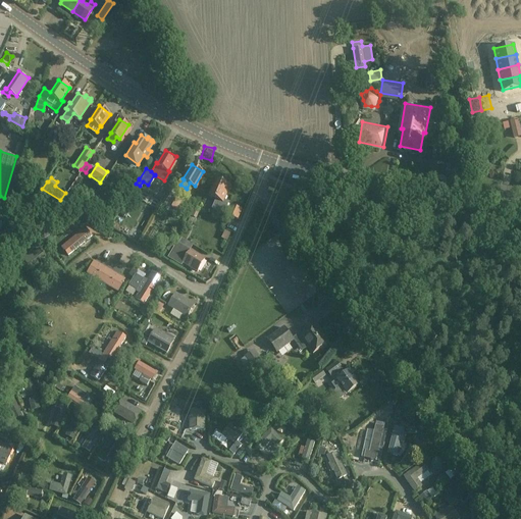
[(208,194),(215,197),(211,206),(223,211),(227,201),(222,199),(226,191),(225,191),(227,185),(215,178),(208,194)]
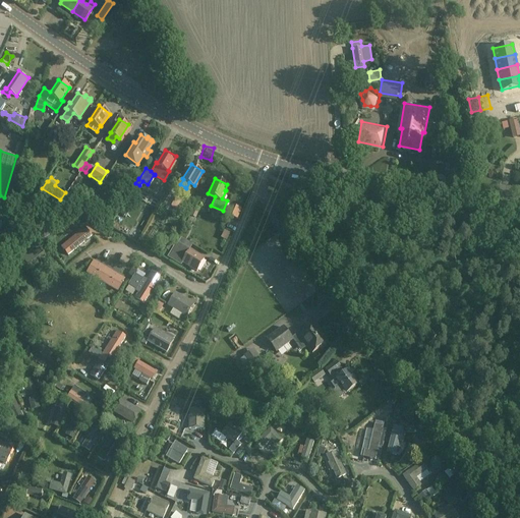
[(166,203),(171,193),(167,190),(162,199),(166,203)]
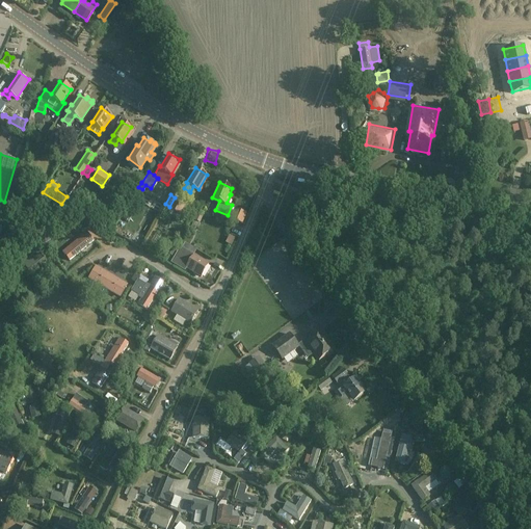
[(89,209),(83,218),(91,223),(94,218),(105,202),(97,196),(89,209)]
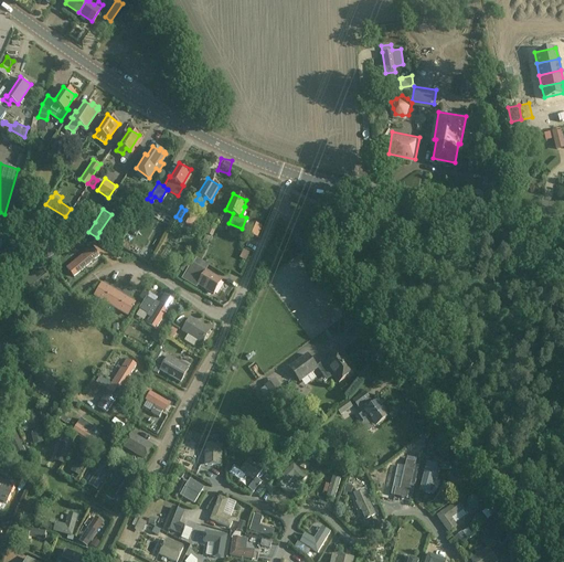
[(195,215),(185,210),(180,220),(190,225),(193,221),(195,222),(199,216),(197,214),(195,215)]
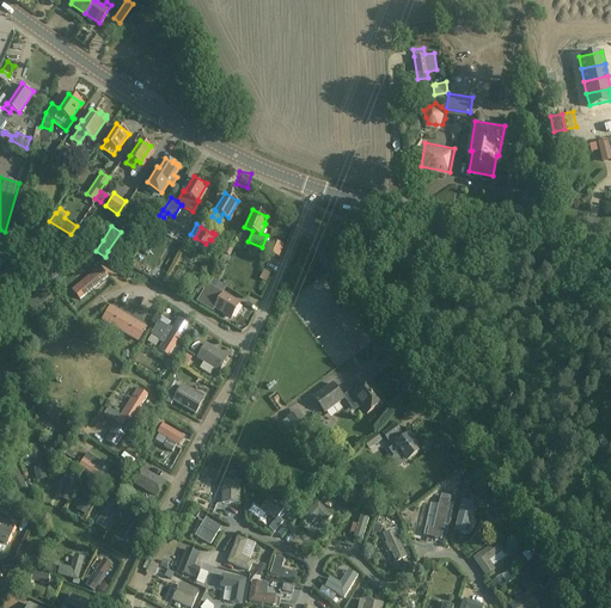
[(99,263),(71,286),(79,296),(108,272),(99,263)]
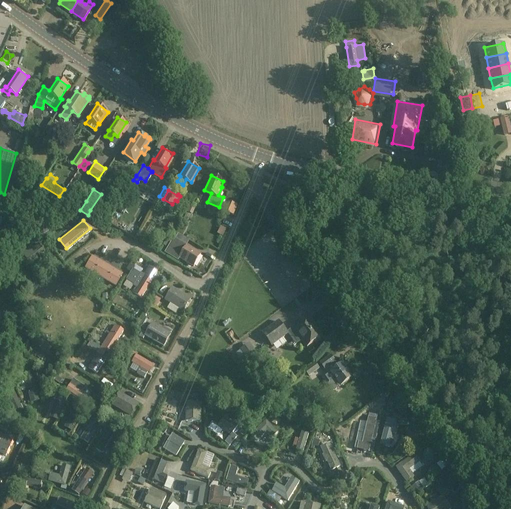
[(23,230),(27,235),(33,230),(29,225),(23,230)]
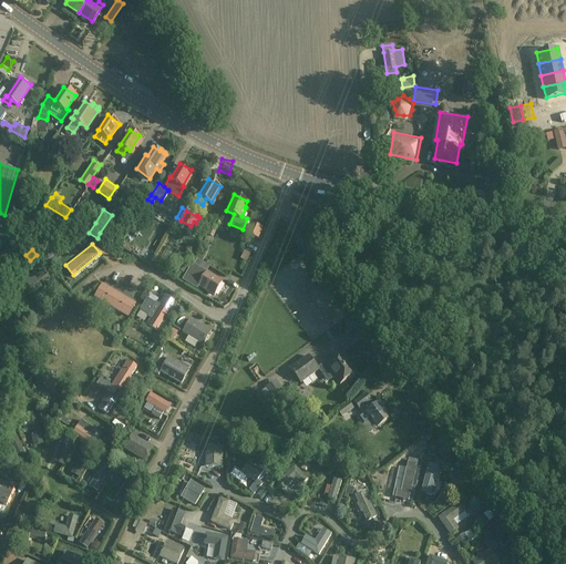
[(193,262),(192,262),(182,276),(213,295),(220,278),(205,269),(208,264),(203,260),(204,260),(196,256),(193,262)]
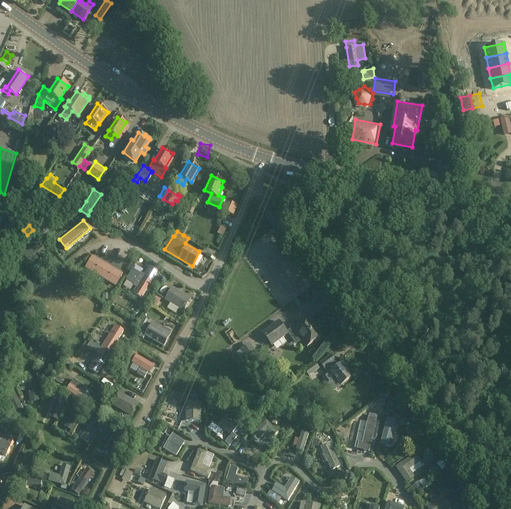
[(22,254),(17,258),(24,266),(44,250),(38,241),(33,245),(30,241),(19,249),(22,254)]
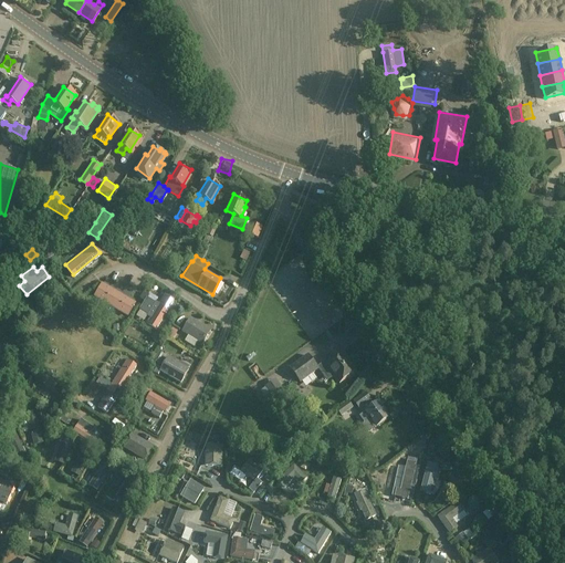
[(106,274),(103,280),(102,280),(93,294),(128,314),(136,300),(129,295),(134,287),(122,279),(119,282),(106,274)]
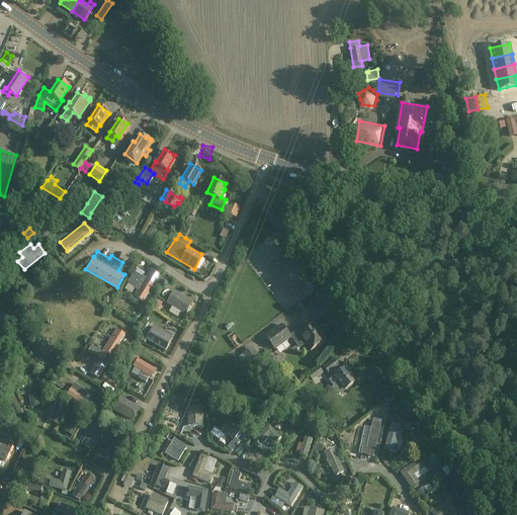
[(143,273),(142,274),(134,269),(126,280),(135,285),(135,286),(137,288),(133,293),(143,299),(159,271),(150,266),(145,274),(143,273)]
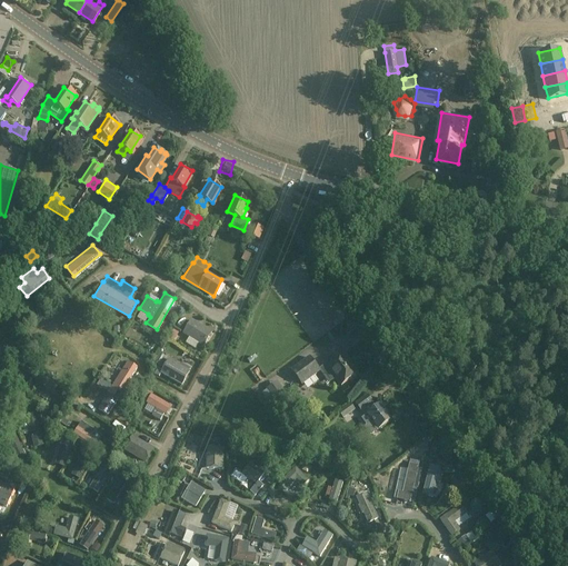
[(191,318),(183,331),(203,344),(211,330),(191,318)]
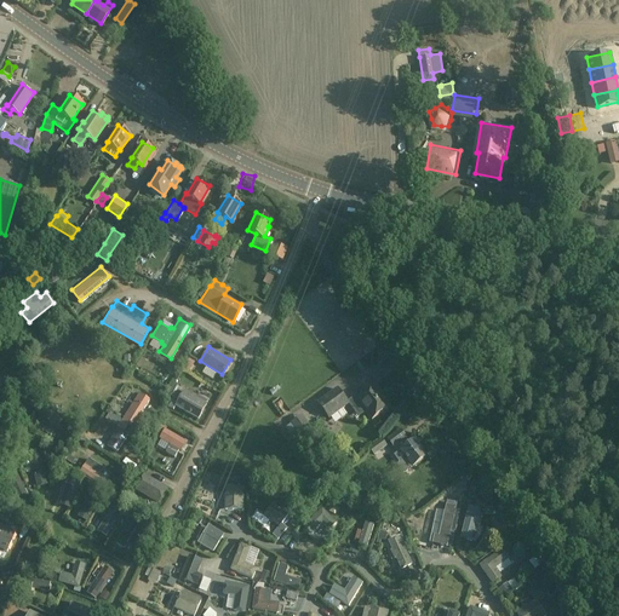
[(185,350),(181,362),(190,367),(195,355),(185,350)]
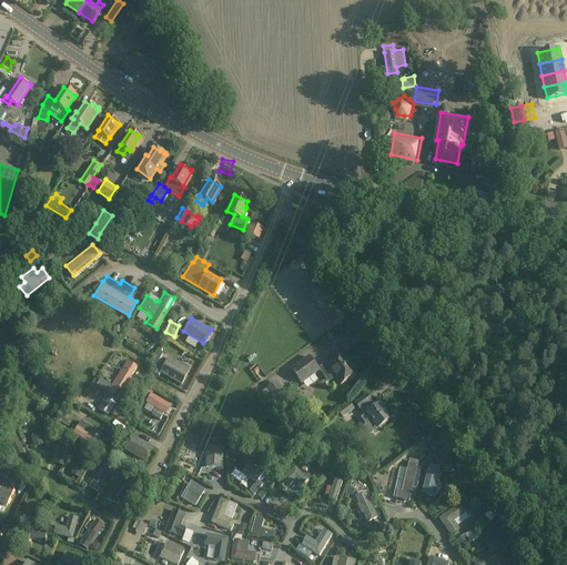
[(161,334),(155,330),(151,335),(157,340),(161,334)]
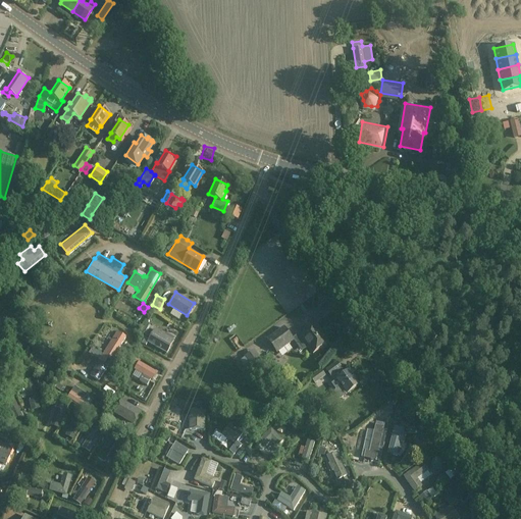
[(296,332),(297,334),(305,346),(312,341),(316,348),(331,336),(319,320),(306,329),(304,326),(296,332)]
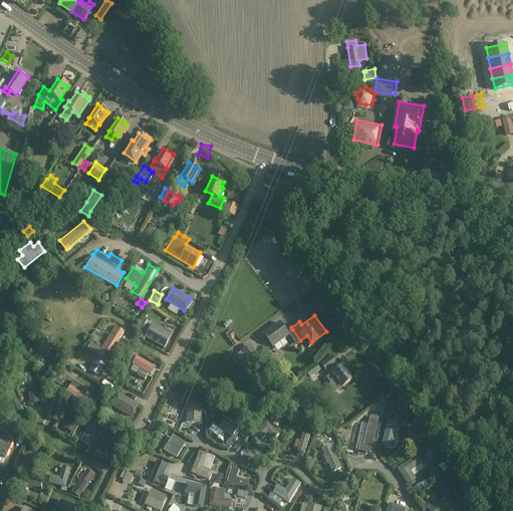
[(292,329),(291,327),(283,316),(267,328),(276,341),(292,329)]
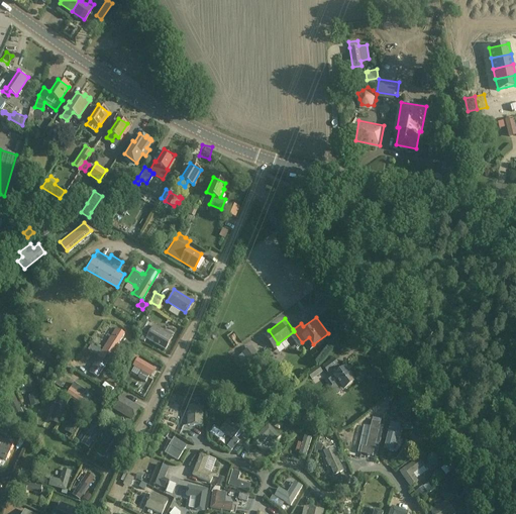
[(152,324),(145,336),(165,347),(172,335),(152,324)]
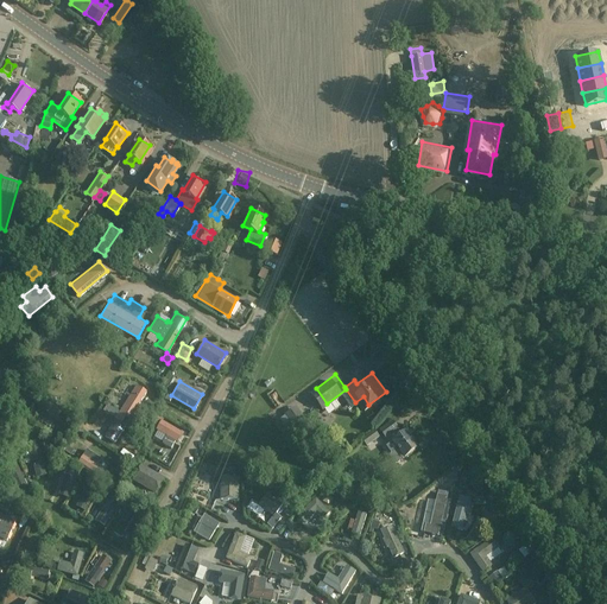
[(136,383),(119,408),(107,401),(103,408),(115,415),(103,434),(114,442),(146,389),(136,383)]
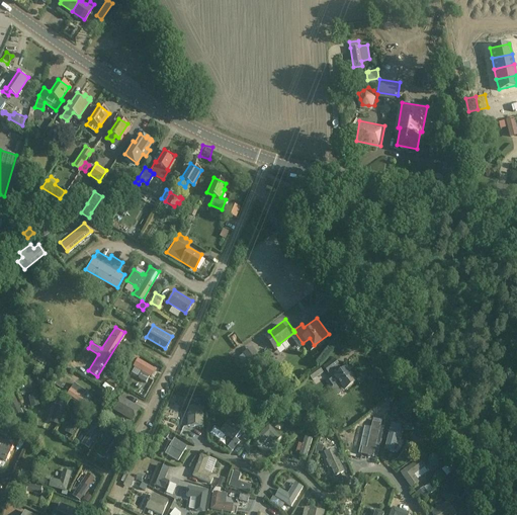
[(49,352),(51,349),(38,340),(29,352),(34,355),(34,354),(47,351),(49,352)]
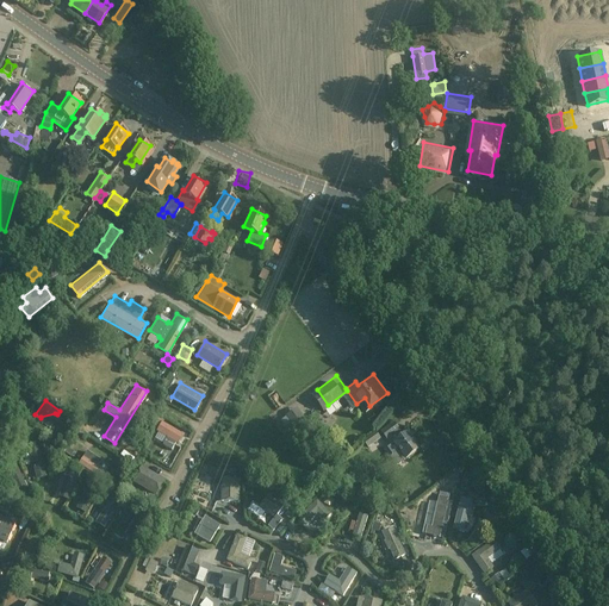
[(24,417),(29,407),(22,403),(17,413),(24,417)]
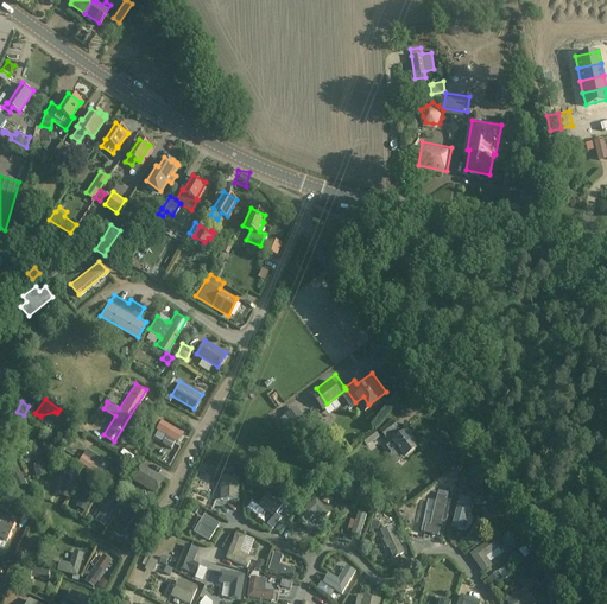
[(284,413),(279,415),(288,426),(291,423),(298,432),(309,424),(296,405),(284,413)]
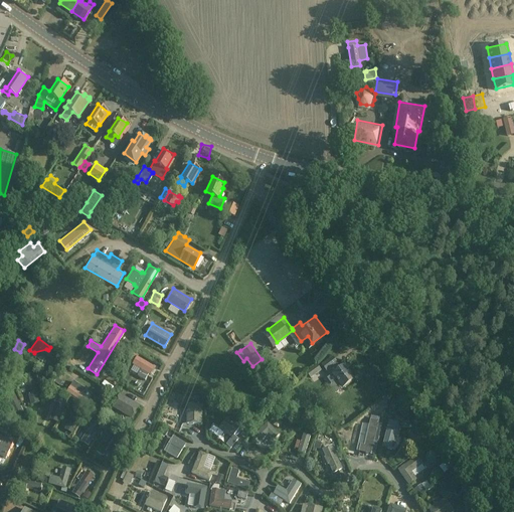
[(136,354),(137,355),(138,352),(133,349),(130,355),(135,358),(136,354)]
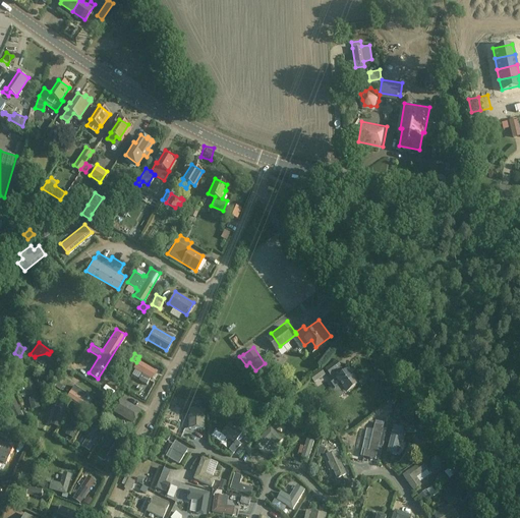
[(203,356),(196,367),(204,370),(210,360),(203,356)]
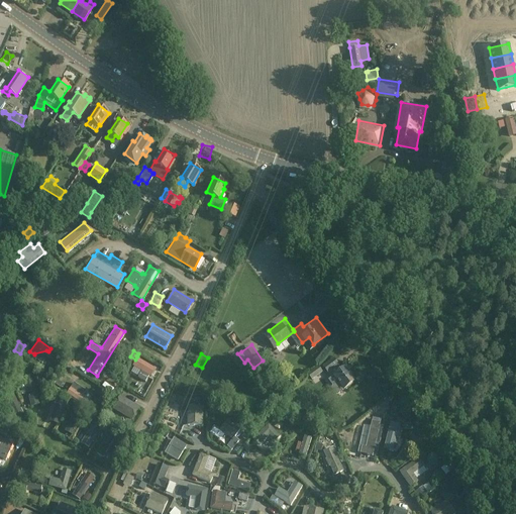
[(4,355),(0,356),(0,371),(9,367),(4,355)]
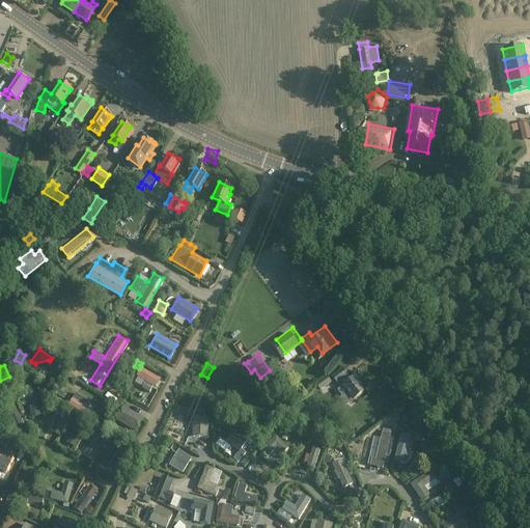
[(139,369),(136,373),(144,379),(141,385),(148,390),(152,384),(155,385),(159,377),(140,365),(139,369)]
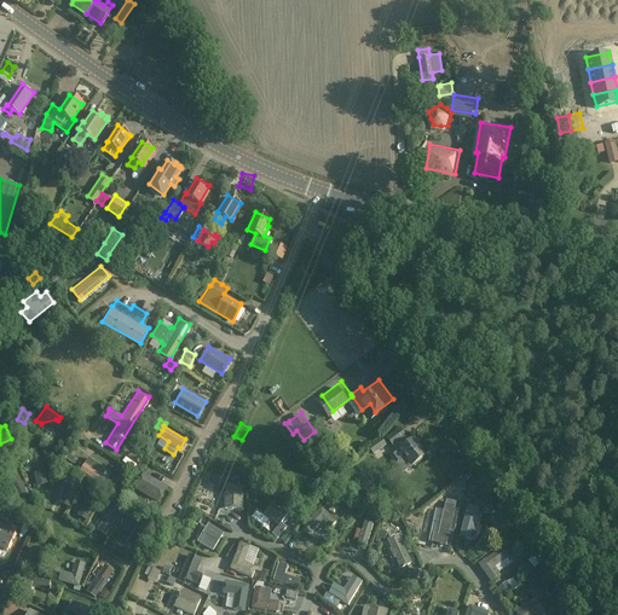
[(399,428),(387,436),(393,445),(397,450),(393,452),(398,458),(397,462),(397,463),(400,468),(403,468),(405,468),(411,463),(413,463),(426,453),(414,437),(409,441),(405,436),(405,435),(399,428)]
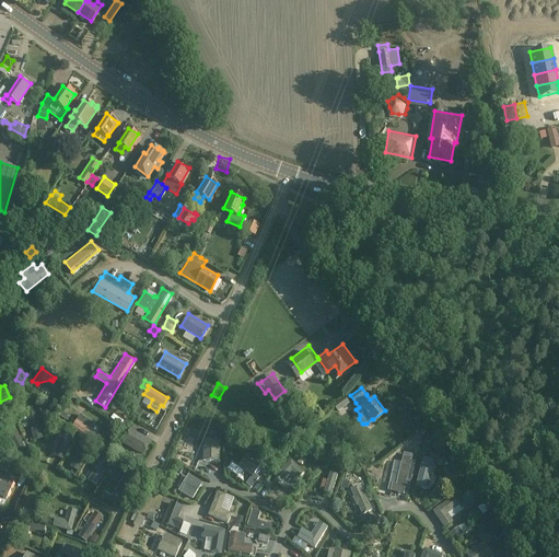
[(333,403),(337,408),(348,401),(345,394),(333,403)]
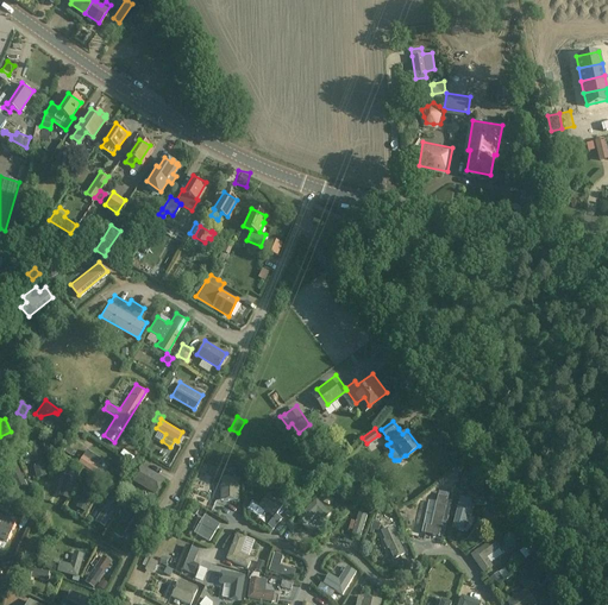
[(38,443),(29,446),(36,477),(45,474),(38,443)]
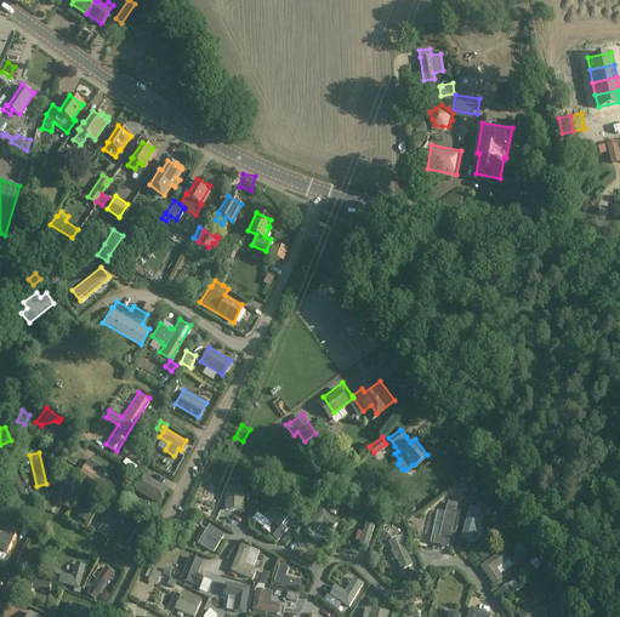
[(67,452),(64,457),(72,462),(74,457),(67,452)]
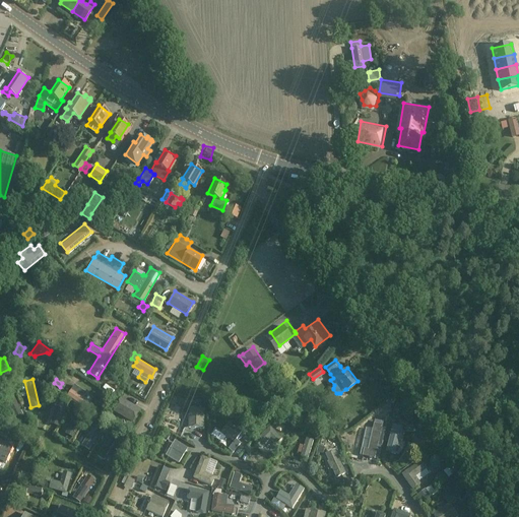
[(81,395),(85,390),(74,382),(67,393),(85,406),(89,400),(88,399),(81,395)]
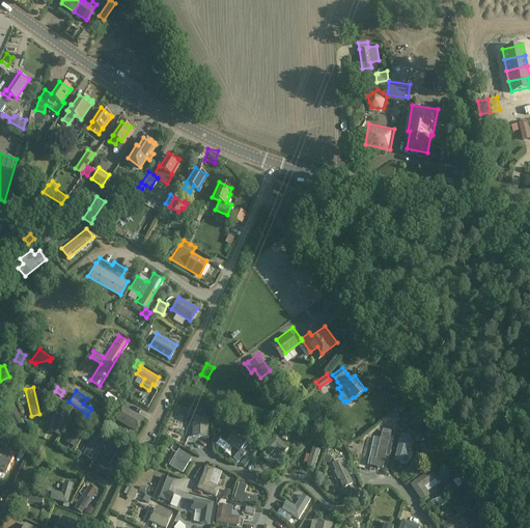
[(128,401),(121,413),(139,423),(146,412),(128,401)]
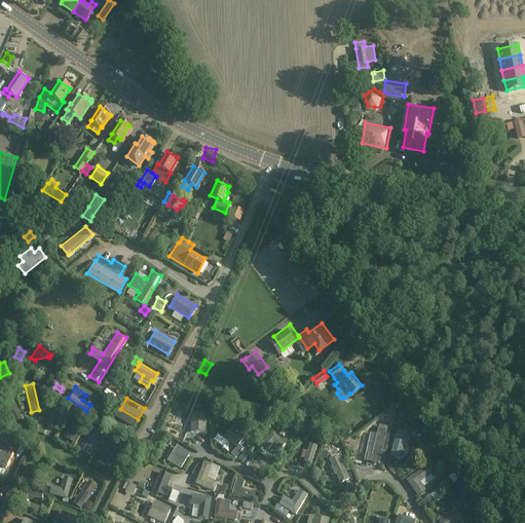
[(58,403),(50,426),(59,430),(66,405),(58,403)]
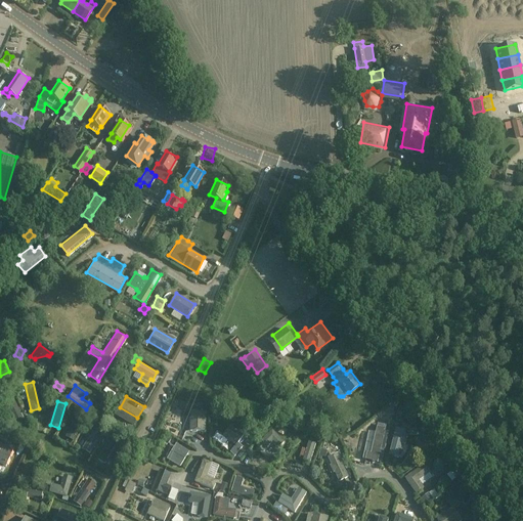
[(189,408),(189,429),(205,430),(206,408),(189,408)]
